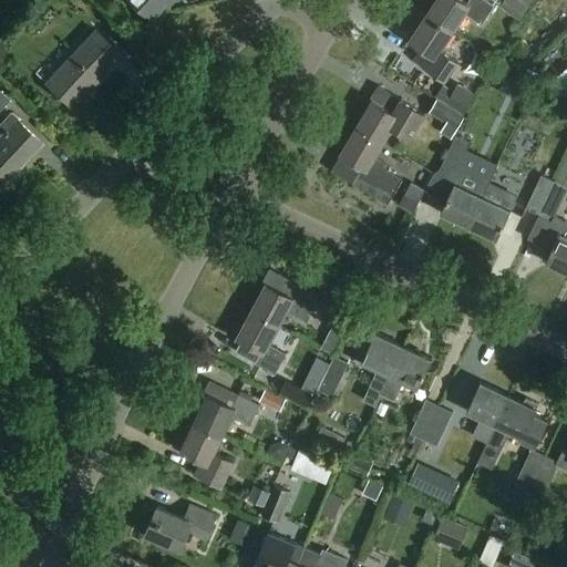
[(131,0),(153,20),(171,0),(173,0),(175,1),(175,0),(131,0)]
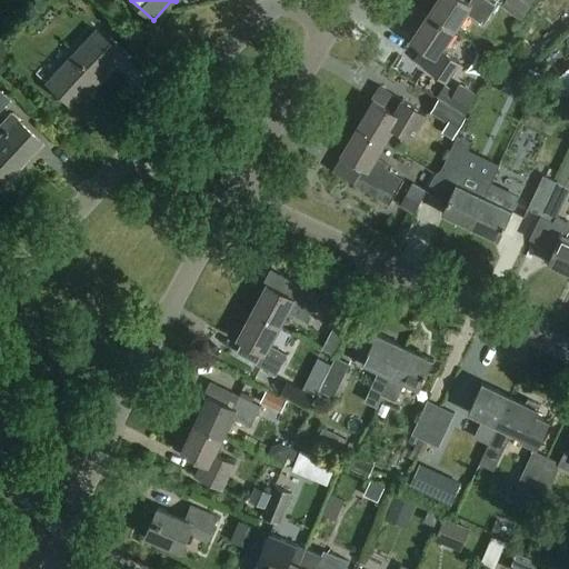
[(463,0),(438,0),(429,15),(455,31),(467,13),(483,26),(497,6),(487,0),(471,0),(470,3),(463,0)]
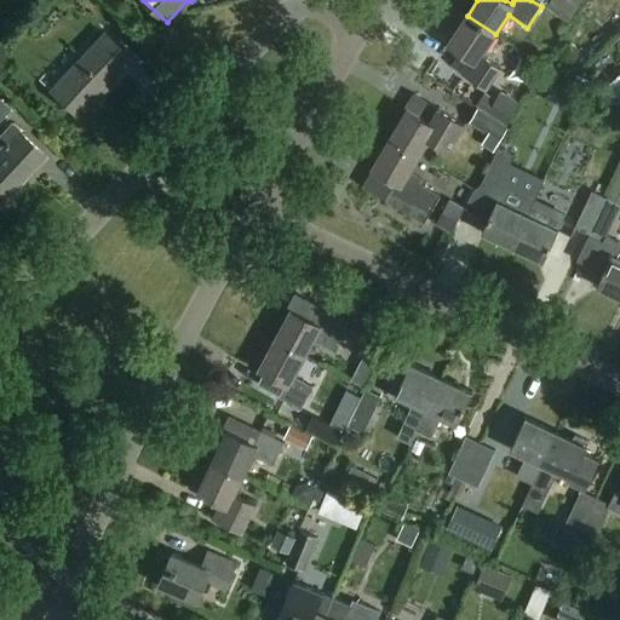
[(579,5),(573,0),(551,0),(547,7),(568,22),(579,5)]
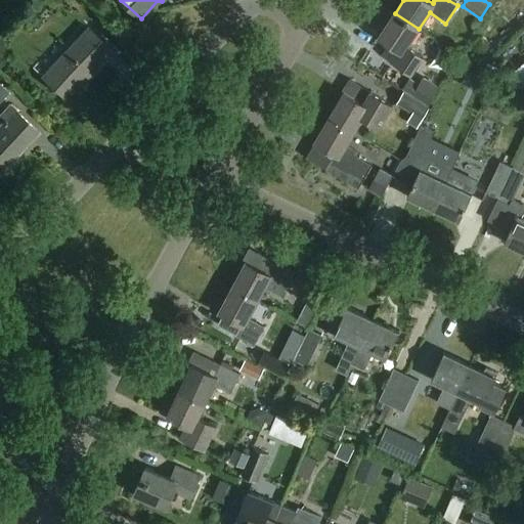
[(419,29),(395,13),(379,37),(400,51),(393,61),(411,74),(424,56),(407,46),(419,29)]
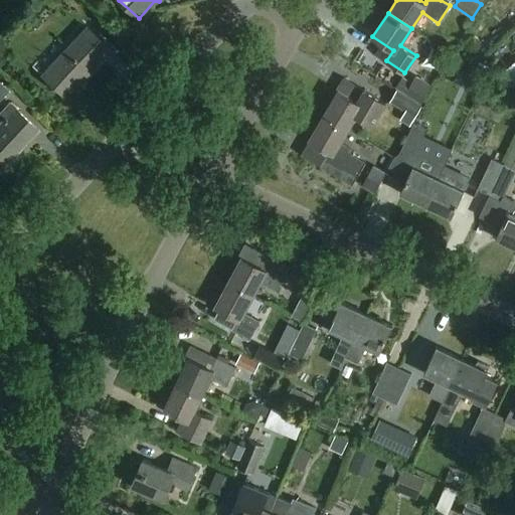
[(112,51),(87,28),(41,76),(63,98),(80,79),(83,81),(112,51)]
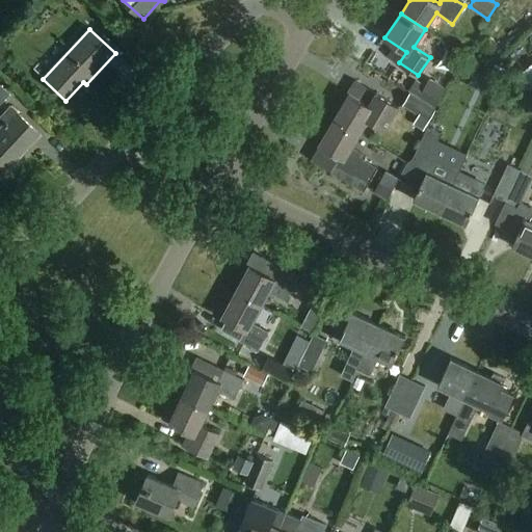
[(531,63),(523,73),(531,83),(531,63)]
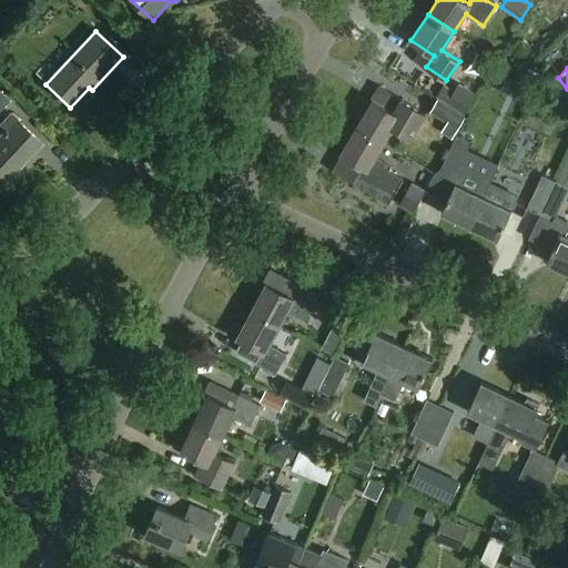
[(459,83),(455,91),(449,88),(443,100),(464,114),(473,101),(477,94),(459,83)]
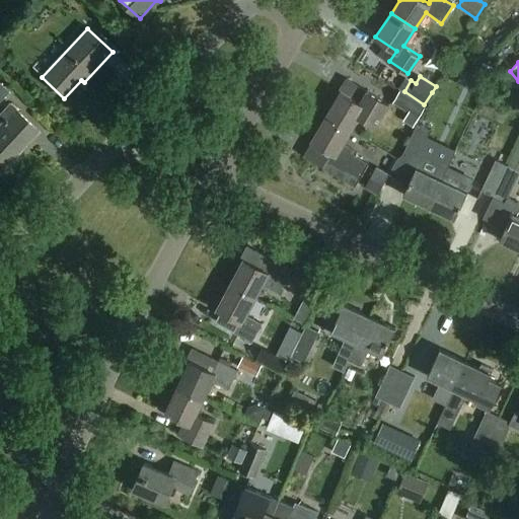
[(0,83),(0,101),(9,91),(0,83)]
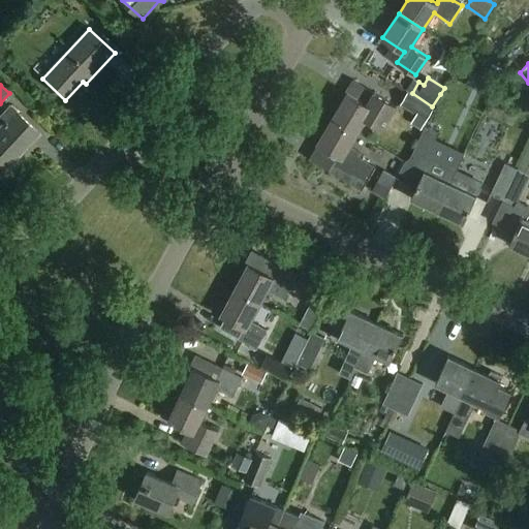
[(348,91),(333,118),(359,133),(367,119),(384,128),(399,104),(376,91),(369,103),(348,91)]
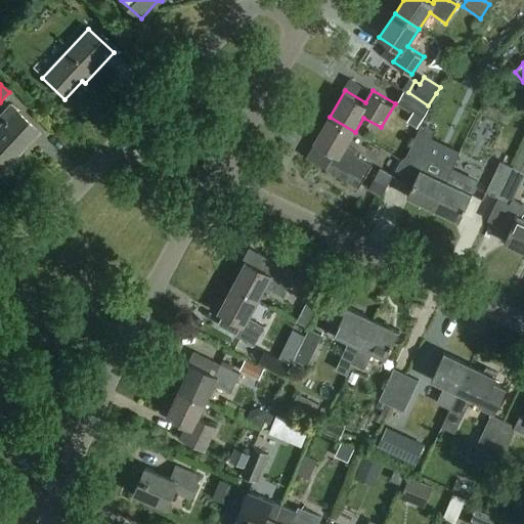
[(397,103),(404,107),(422,119),(423,119),(430,106),(404,92),(397,103)]
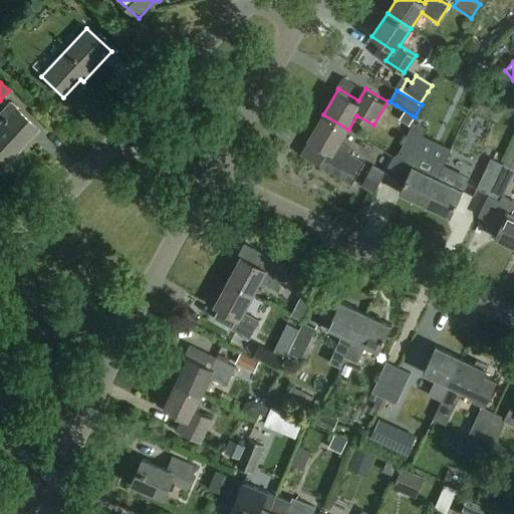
[(0,170),(37,130),(9,103),(0,111),(0,118),(2,120),(0,122),(0,170)]
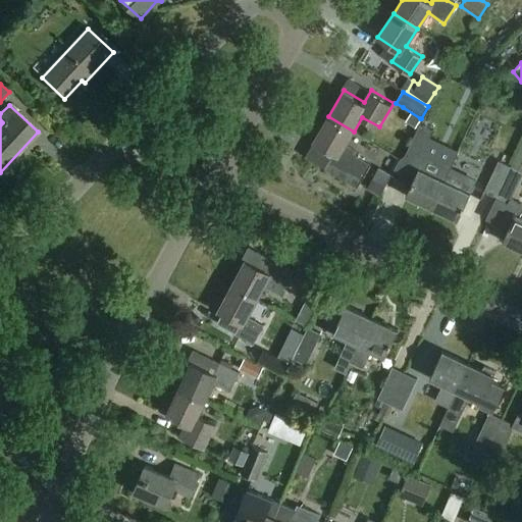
[(354,132),(328,116),(314,141),(334,153),(325,168),(359,188),(372,164),(345,148),(354,132)]
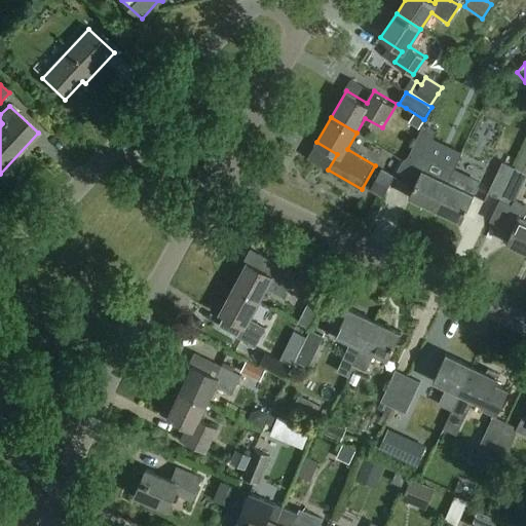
[(425,121),(414,153),(430,158),(441,126),(425,121)]
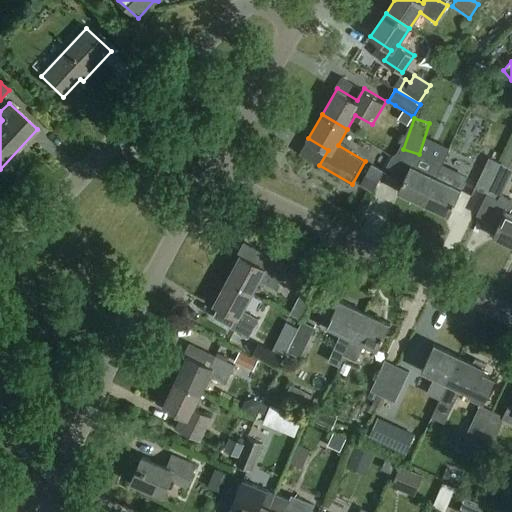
[(501,194),(511,171),(511,168),(489,158),(475,188),(487,194),(499,200),(501,194)]
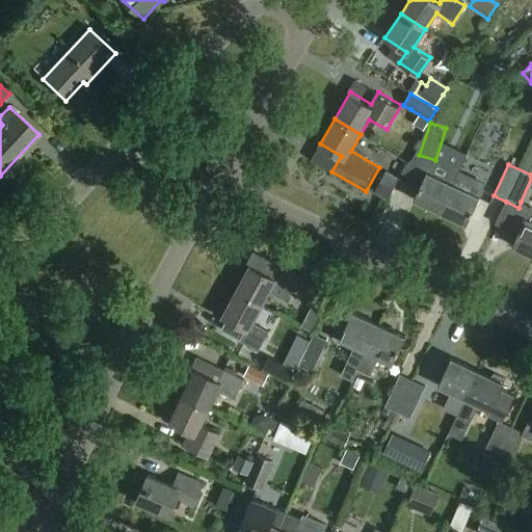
[(414,200),(440,212),(453,183),(427,170),(414,200)]
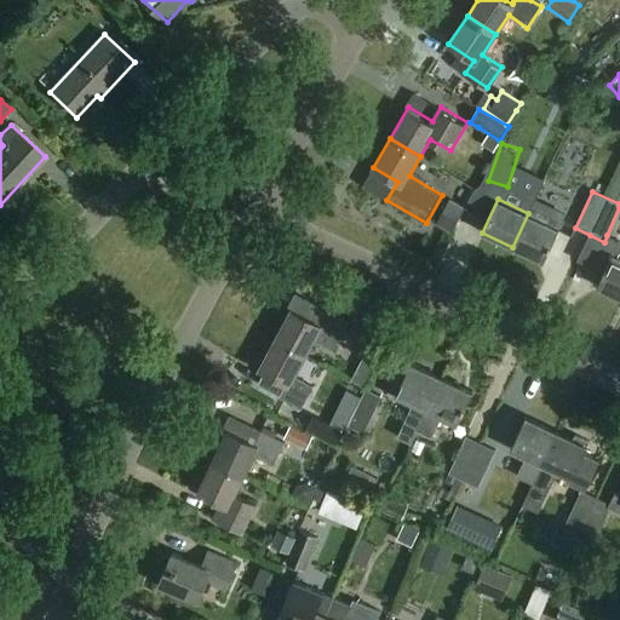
[(452,233),(464,208),(449,200),(436,224),(452,233)]
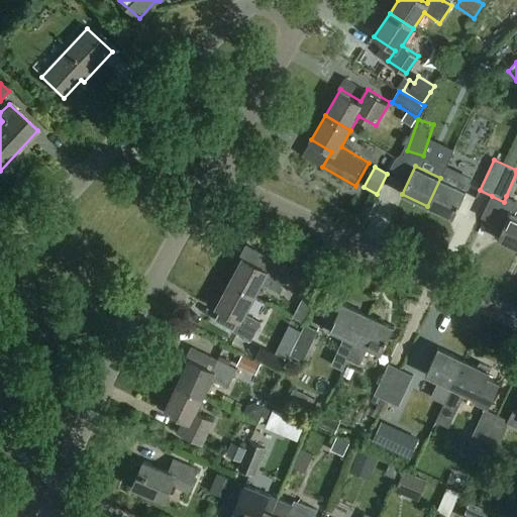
[(440,178),(427,206),(453,218),(467,190),(440,178)]
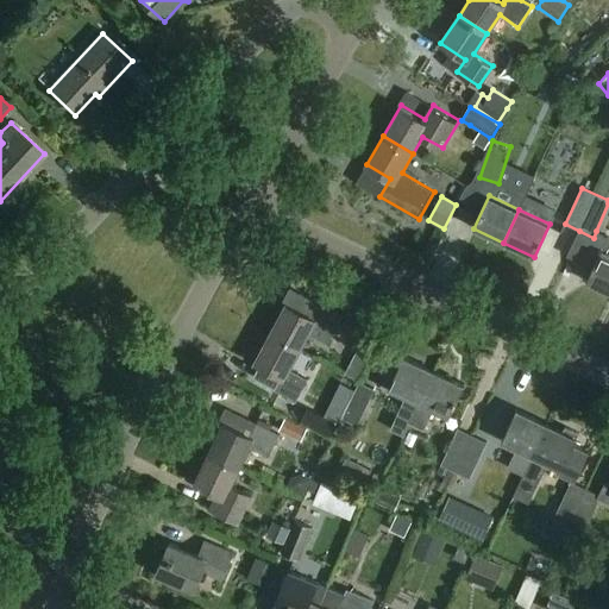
[(586,256),(596,261),(586,282),(608,292),(608,237),(596,231),(594,238),(579,231),(567,256),(583,263),(586,256)]
